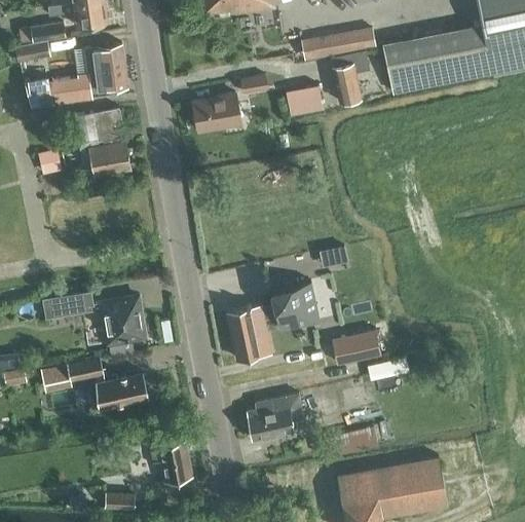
[(103,0),(72,5),(47,8),(48,19),(73,14),(75,29),(107,24),(103,0)]
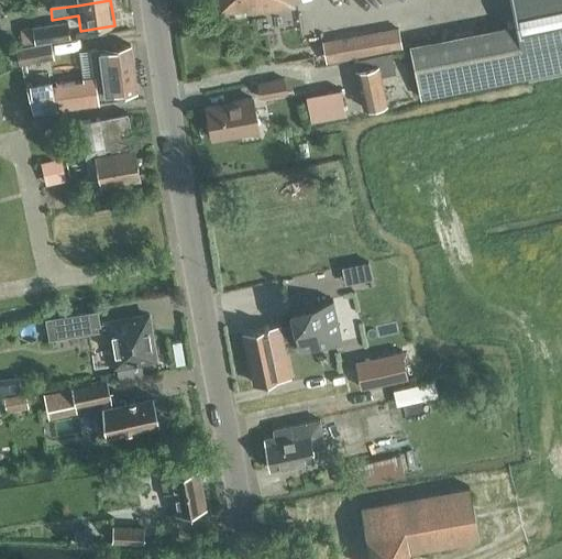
[(215,0),(218,22),(295,10),(293,0),(215,0)]
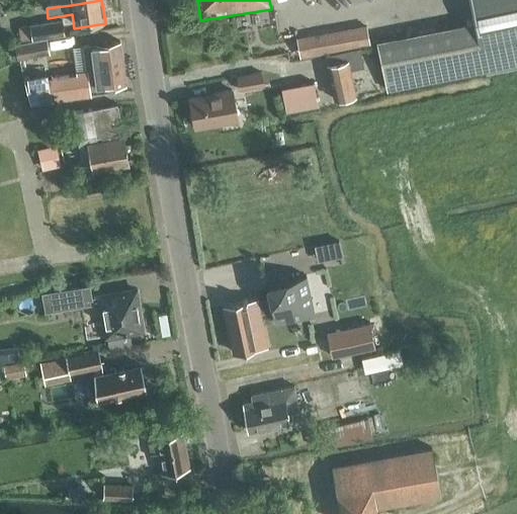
[(516,0),(469,0),(475,24),(516,15),(516,0)]
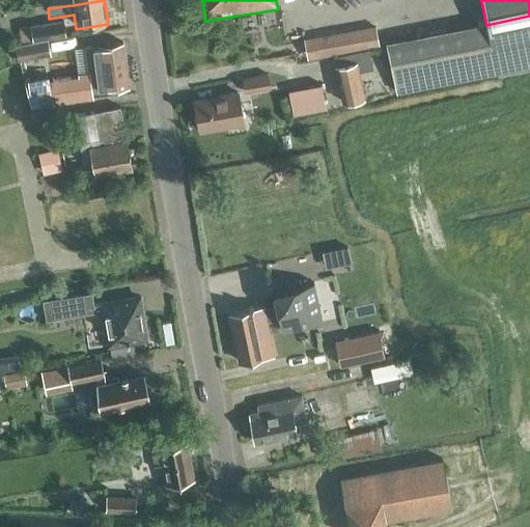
[(529,16),(486,25),(386,46),(396,94),(498,74),(529,66),(529,16)]
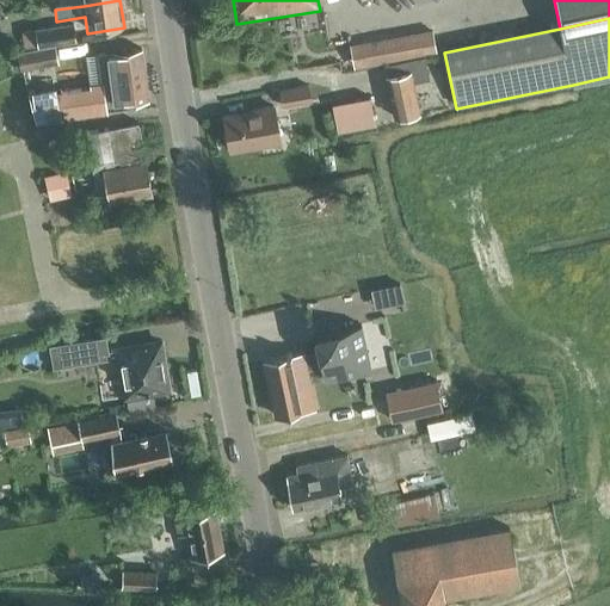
[(35,35),(37,51),(74,47),(72,29),(35,35)]
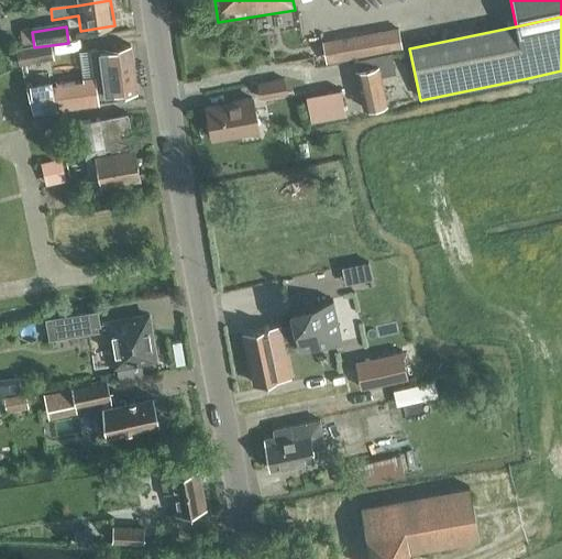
[(326,63),(404,52),(400,29),(322,40),(326,63)]
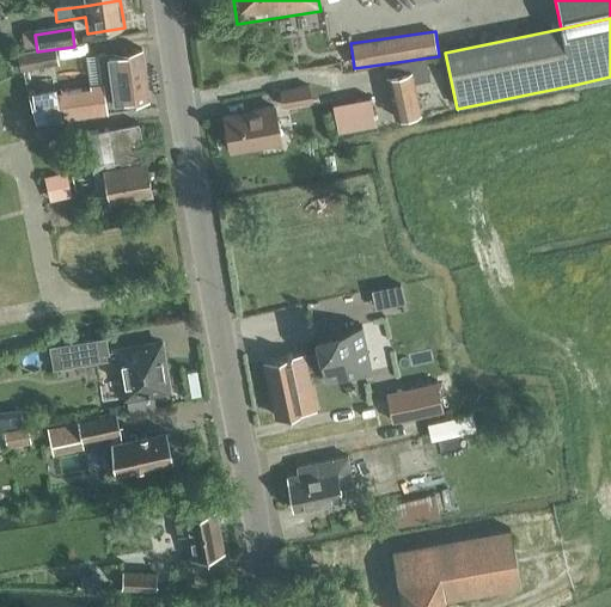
[(147,104),(140,49),(98,55),(105,110),(147,104)]
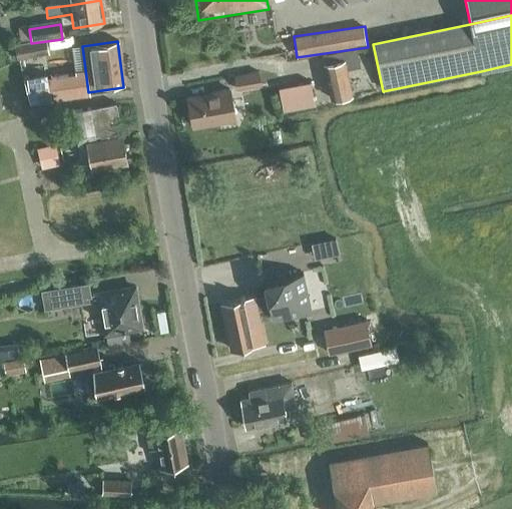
[(16,47),(18,61),(47,57),(45,43),(16,47)]
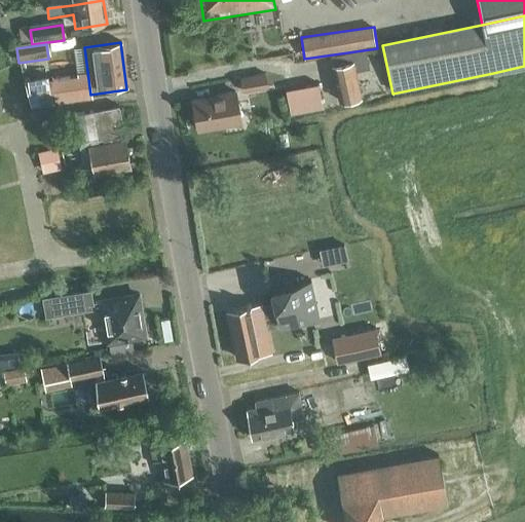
[(334,70),(332,70),(338,104),(360,100),(354,74),(363,73),(361,59),(333,64),(334,70)]
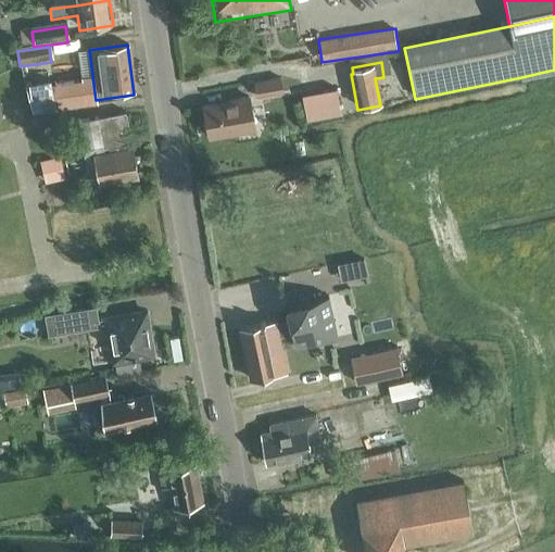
[(282,96),(280,82),(254,86),(256,101),(282,96)]
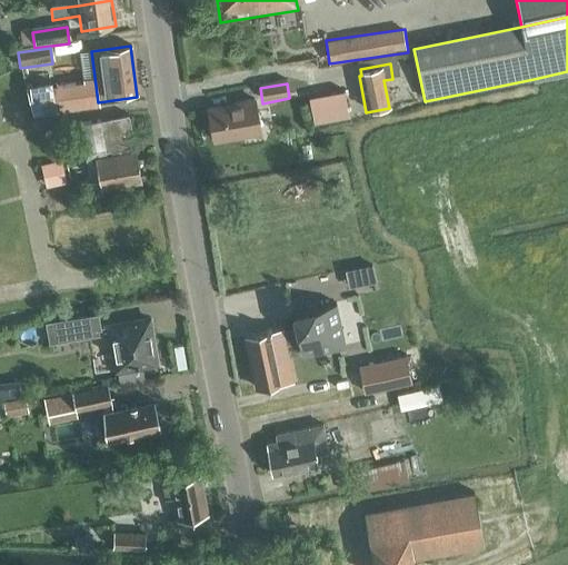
[(29,95),(32,120),(60,116),(56,90),(29,95)]
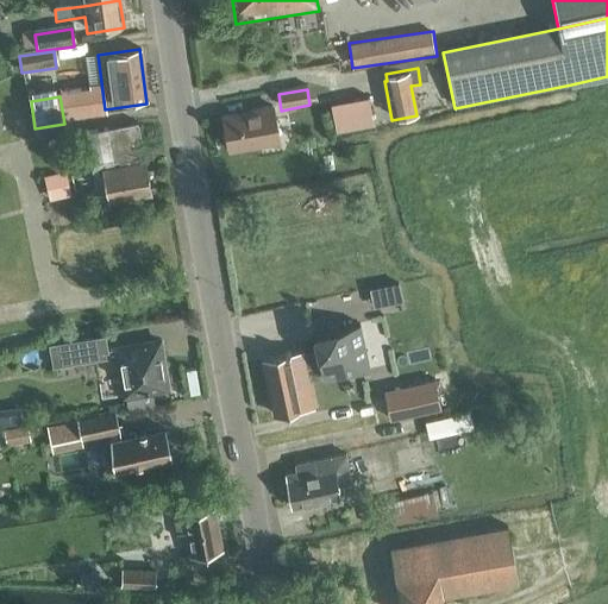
[(371,126),(367,98),(327,105),(332,133),(371,126)]
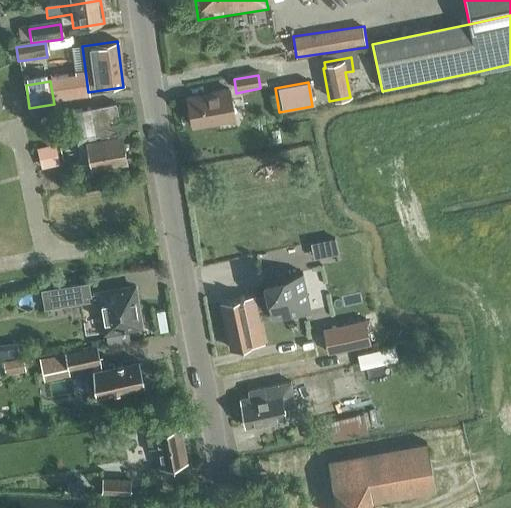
[(187,102),(192,129),(218,125),(218,122),(233,120),(228,92),(215,94),(216,97),(187,102)]
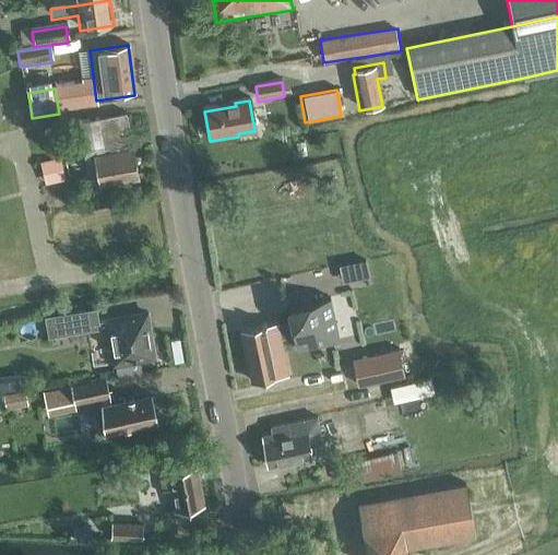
[(132,148),(126,116),(78,126),(86,175),(96,173),(99,189),(138,181),(132,151),(131,151),(131,148),(132,148)]
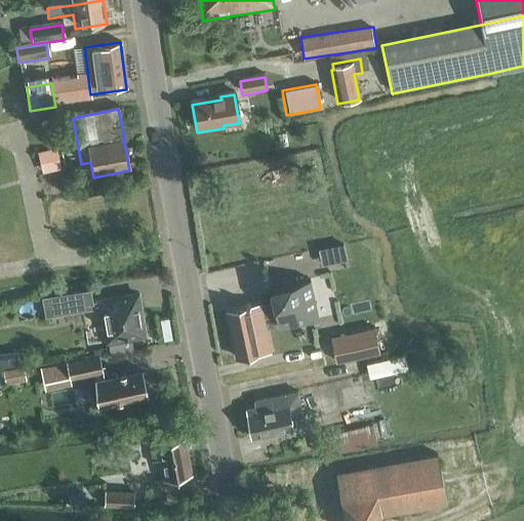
[(76,159),(70,128),(61,130),(67,160),(76,159)]
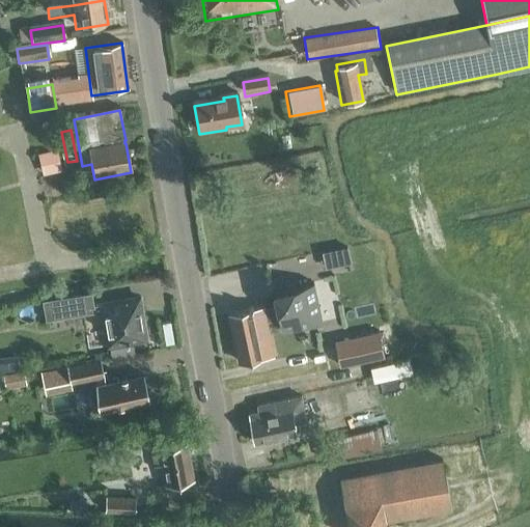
[(43,176),(63,172),(59,149),(38,154),(43,176)]
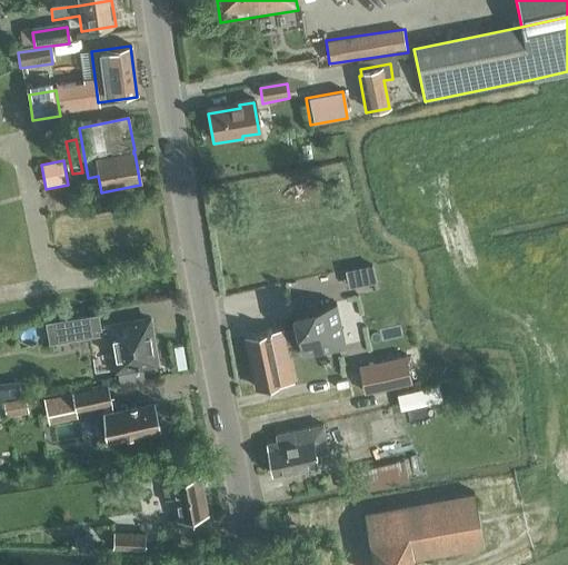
[(48,347),(73,343),(100,338),(101,340),(110,339),(116,373),(156,366),(148,323),(109,329),(100,331),(98,317),(45,326),(48,347)]
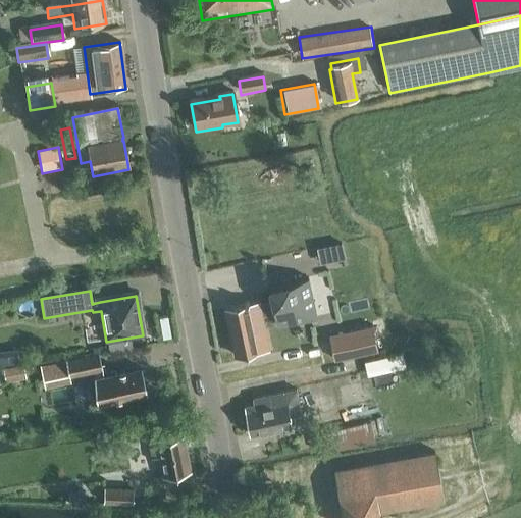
[(265,333),(231,340),(236,365),(240,387),(274,381),(270,361),(268,348),(279,346),(282,359),(310,354),(322,352),(320,338),(315,311),(303,314),(275,319),(277,331),(265,333)]
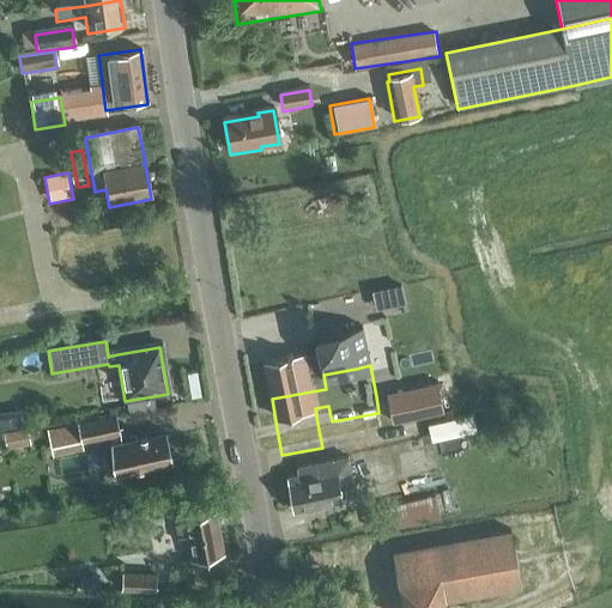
[(437,387),(386,397),(392,425),(443,414),(437,387)]
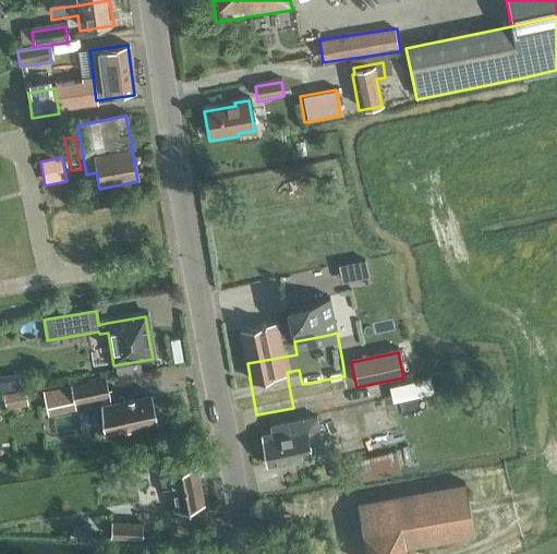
[(0,392),(23,392),(22,375),(0,376),(0,392)]
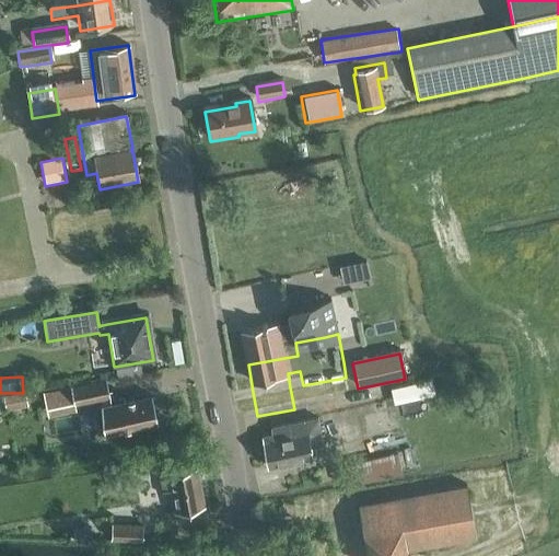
[(70,391),(71,392),(43,397),(47,419),(76,414),(74,408),(109,402),(105,383),(70,391)]
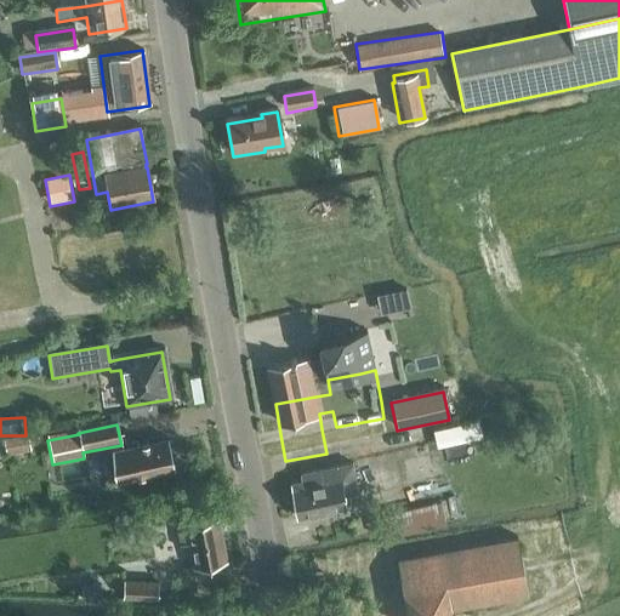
[(30,434),(6,438),(9,455),(33,451),(30,434)]
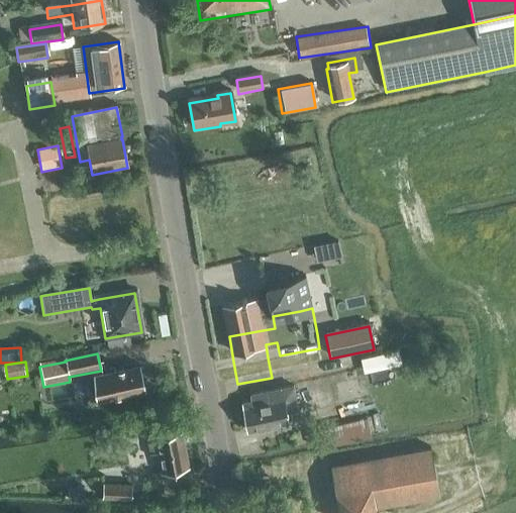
[(94,378),(99,403),(144,393),(139,368),(94,378)]
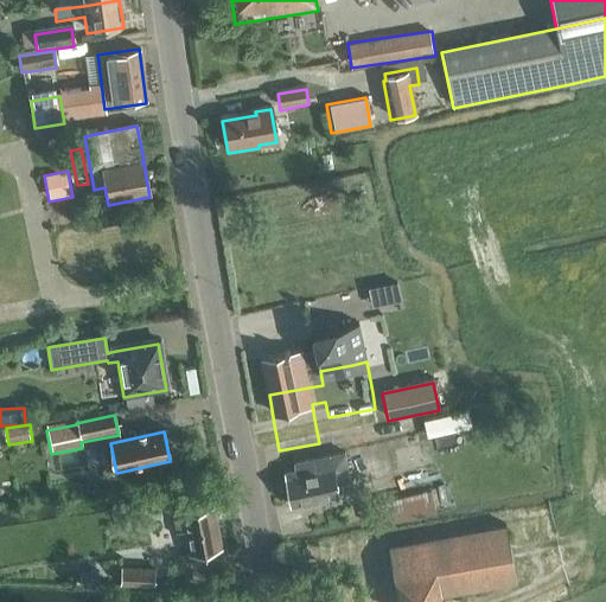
[(291,508),(339,499),(338,498),(337,488),(350,486),(344,456),(293,467),(294,474),(284,476),(289,510),(291,508)]
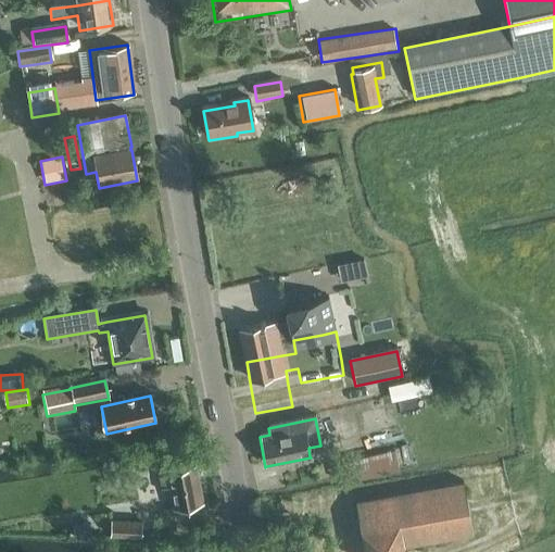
[(339,467),(341,479),(398,467),(394,455),(339,467)]
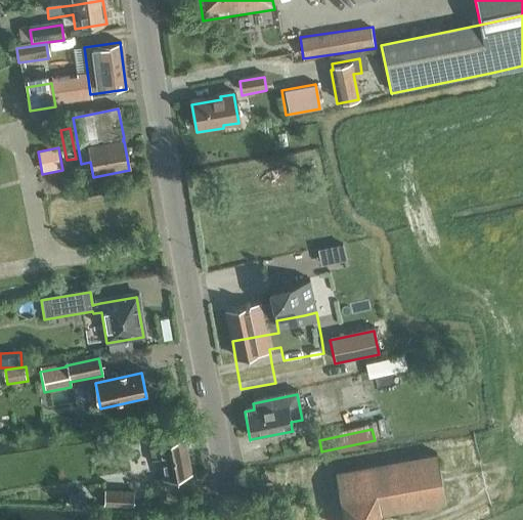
[(159,462),(163,481),(190,476),(184,440),(149,446),(153,463),(159,462)]
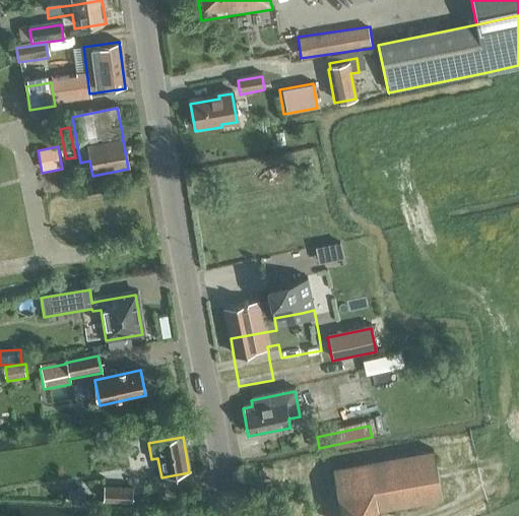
[(433,457),(385,466),(332,476),(339,515),(378,515),(442,503),(433,457)]
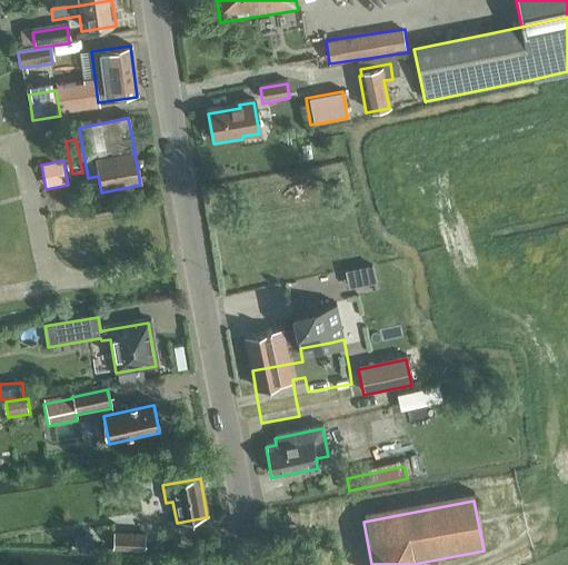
[(112,551),(143,553),(145,537),(113,535),(112,551)]
